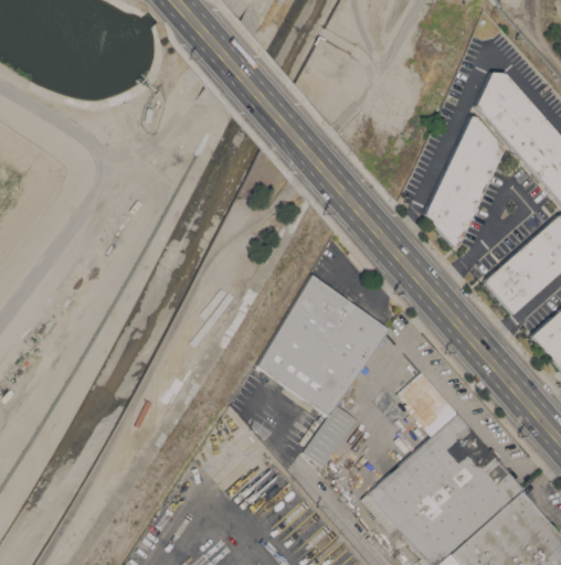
[(505,73),(560,136),(560,202),(476,105),(491,72),(505,73)]
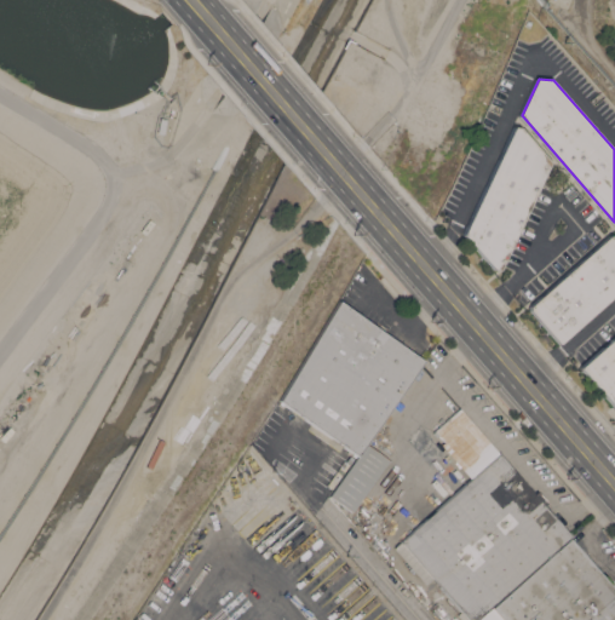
[(516,127),(522,127),(552,162),(501,269),(496,269),(466,235),(516,127)]
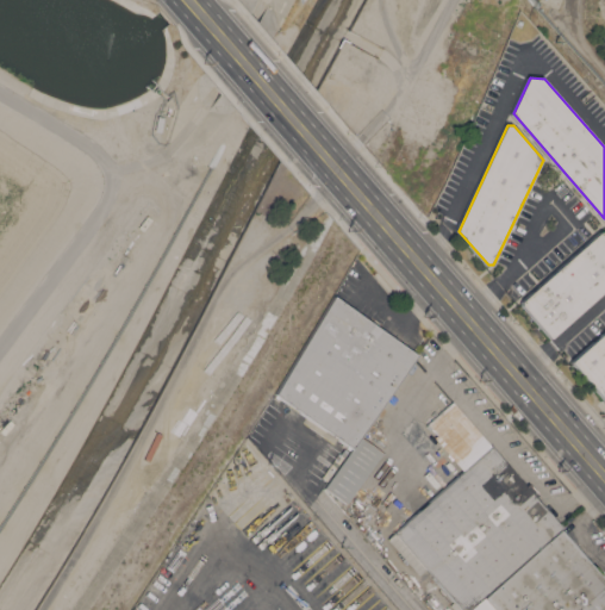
[(604,293),(553,338),(523,305),(524,302),(603,231),(604,231),(604,293)]
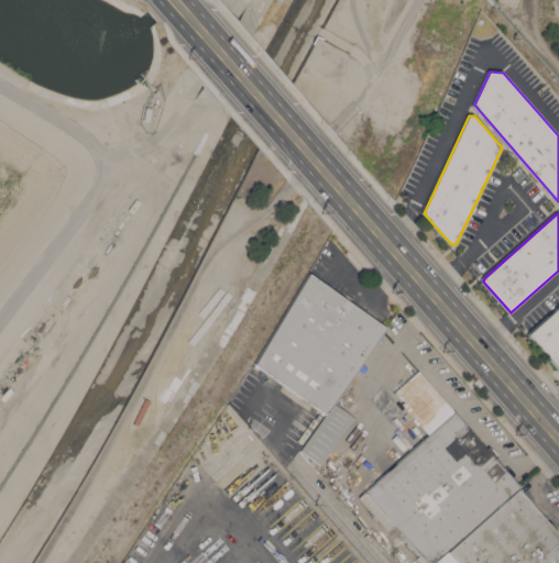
[(388,328),(327,414),(258,364),(311,274),(388,328)]
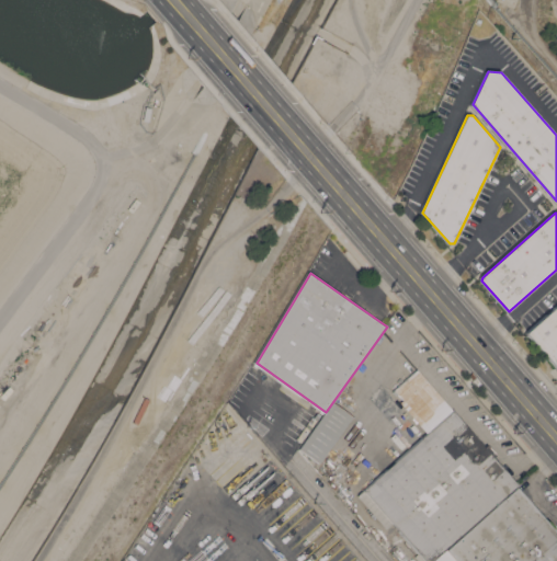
[(556,365),(527,332),(556,306),(556,365)]
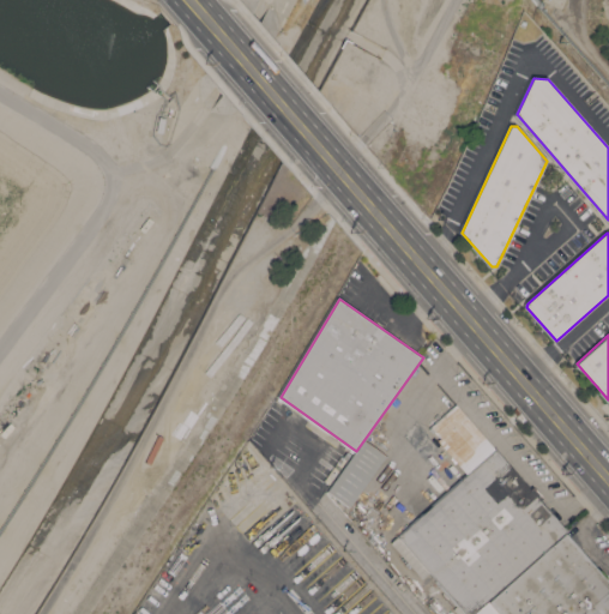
[(470,474),(440,440),(444,438),(438,431),(435,433),(432,429),(434,427),(434,426),(440,420),(439,419),(442,415),(444,417),(459,404),(532,489),(535,487),(546,498),(543,500),(568,530),(472,613),(468,613),(466,613),(462,613),(456,608),(460,605),(432,572),(424,578),(393,542),(470,474)]
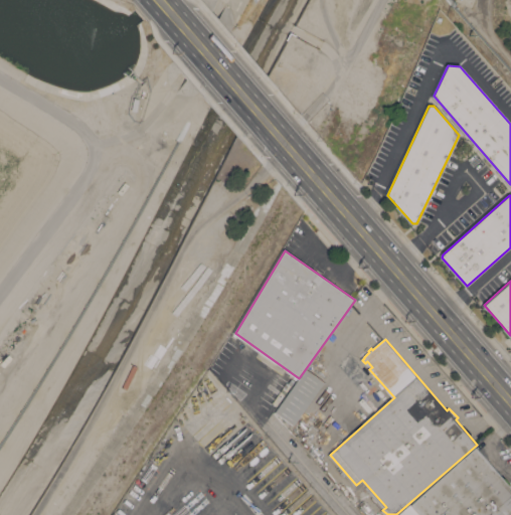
[(307,369),(308,369),(310,367),(314,370),(313,372),(326,382),(295,424),(277,411),(295,386),(298,381),(307,369)]
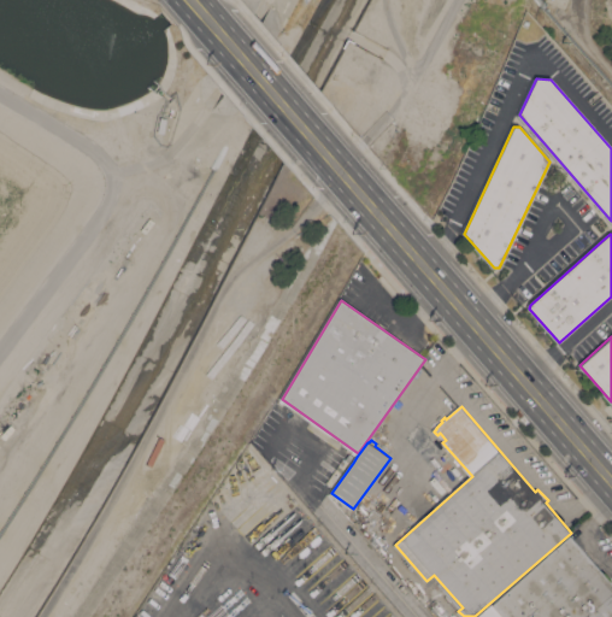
[(353,463),(347,458),(352,453),(357,457),(353,463)]
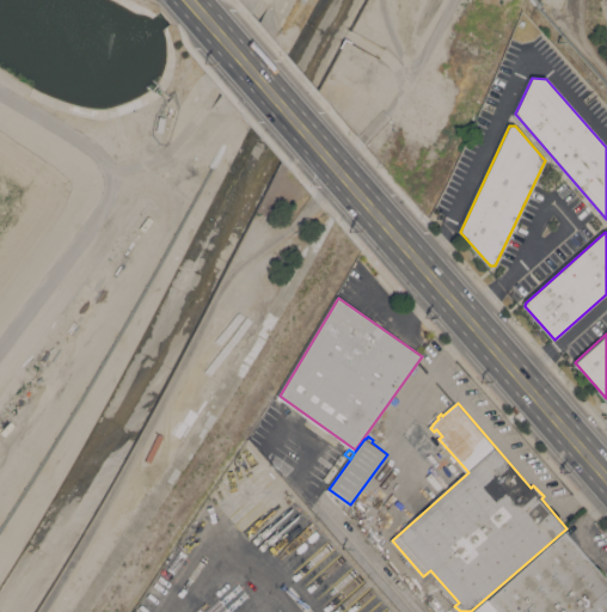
[(566,532),(606,577),(606,611),(473,611),(489,599),(489,600),(566,532)]
